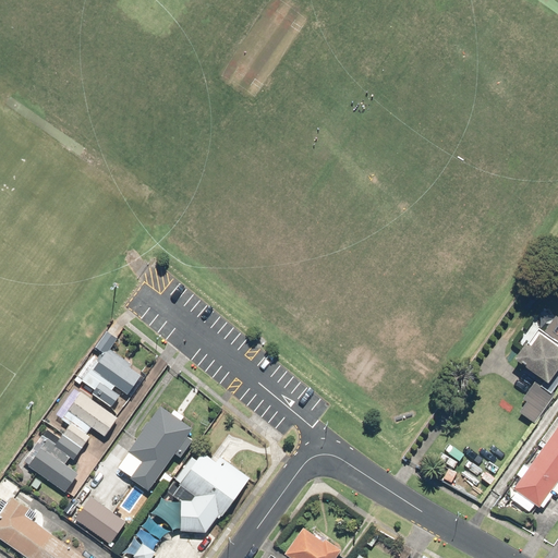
[(524,347),(513,361),(547,386),(557,371),(557,317),(555,315),(542,332),(531,325),(518,342),(524,347)]
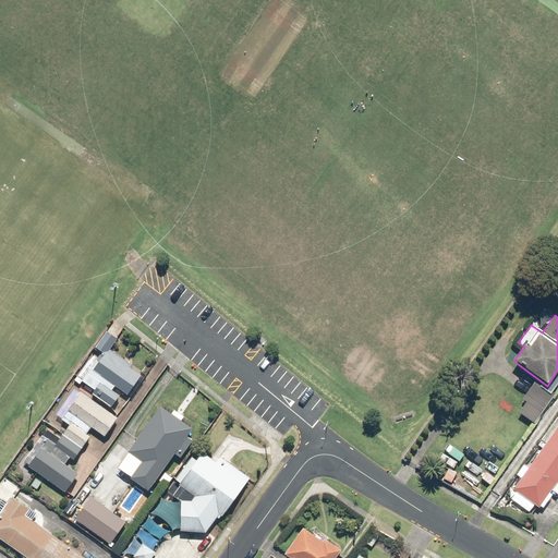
[(92,395),(109,409),(122,392),(131,400),(146,380),(105,348),(95,361),(91,359),(73,381),(79,386),(81,383),(94,392),(92,395)]
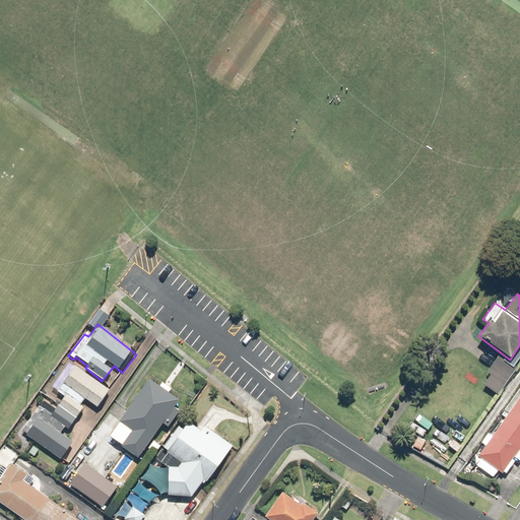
[(96,406),(109,391),(70,361),(50,386),(62,397),(57,403),(76,418),(84,407),(80,404),(85,398),(96,406)]
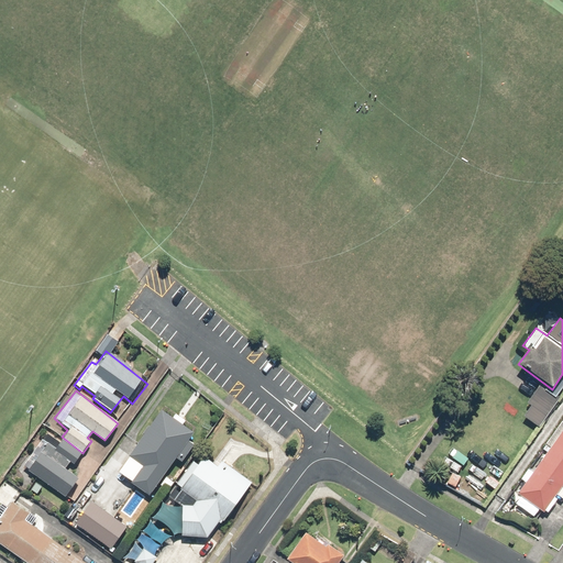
[(150,496),(176,457),(181,462),(194,443),(188,439),(192,432),(181,424),(185,419),(176,414),(172,419),(161,411),(119,473),(132,482),(131,483),(150,496)]
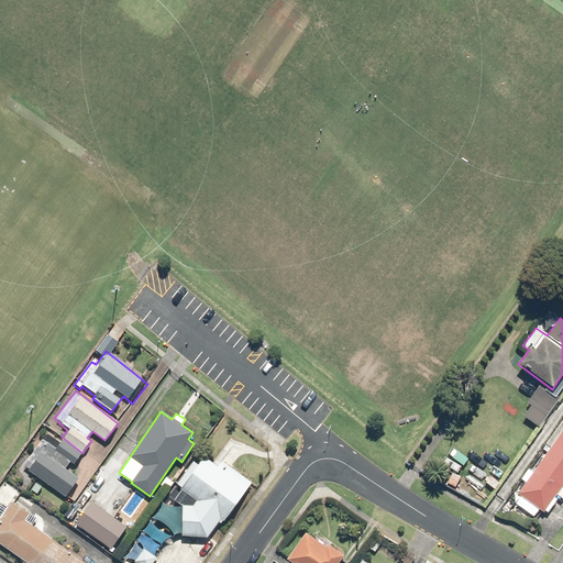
[(562,430),(533,472),(528,468),(521,478),(526,483),(517,495),(520,497),(515,504),(533,517),(539,509),(547,515),(558,499),(555,497),(562,486),(562,430)]
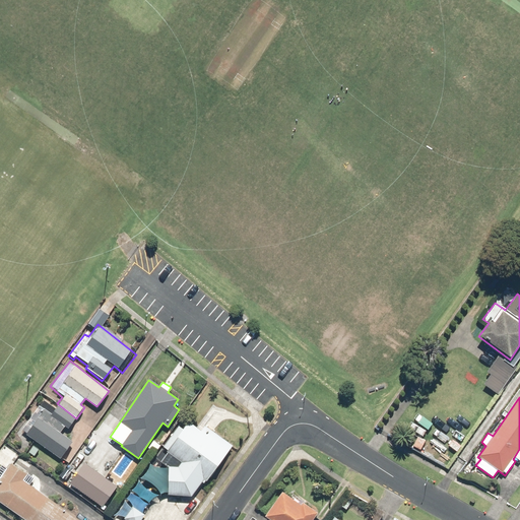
[(67,430),(76,418),(57,403),(50,413),(41,406),(22,429),(60,458),(72,443),(60,434),(65,429),(67,430)]
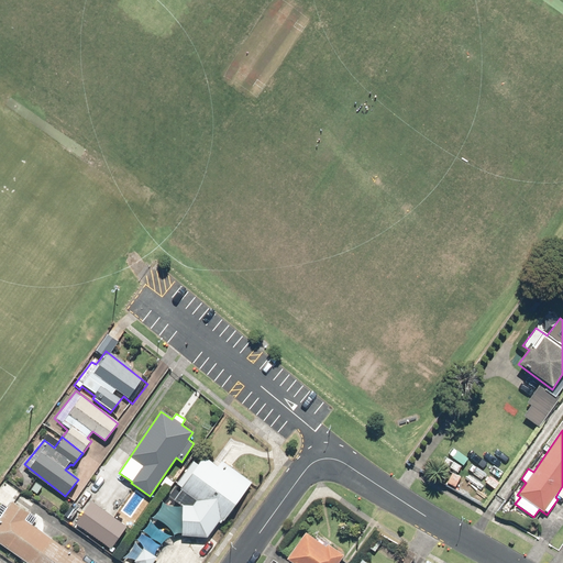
[(224,522),(251,483),(219,459),(214,465),(203,457),(197,465),(194,462),(177,484),(181,488),(180,490),(196,503),(192,507),(184,506),(181,537),(208,539),(221,519),(224,522)]
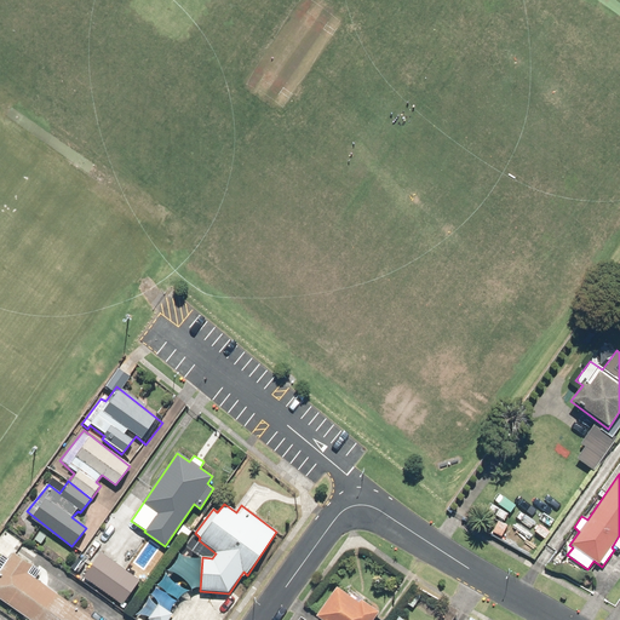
[(103,549),(86,573),(125,600),(142,575),(103,549)]
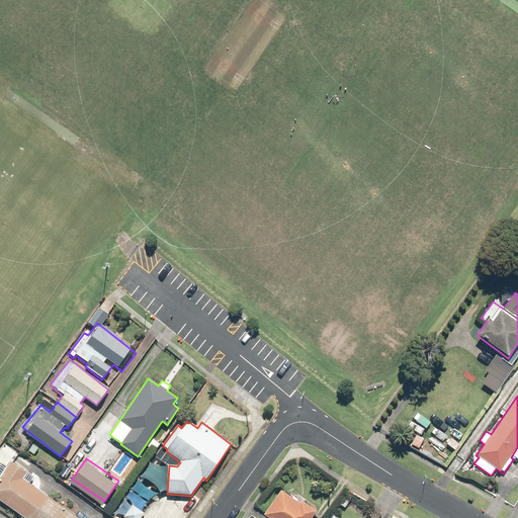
[(12,460),(0,477),(0,499),(25,517),(79,517),(24,479),(29,472),(12,460)]
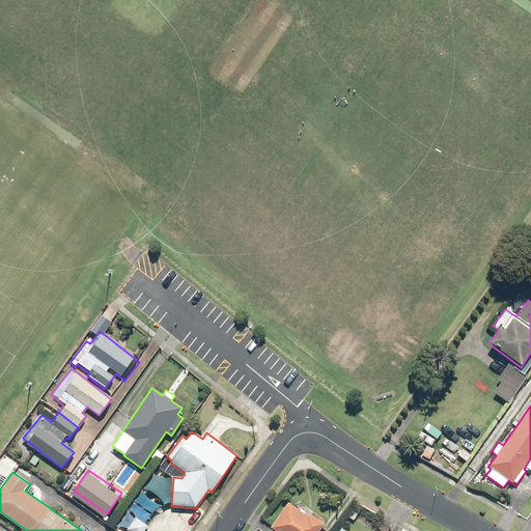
[(317,530),(324,523),(288,499),(270,526),(274,528),(271,530),(317,530)]
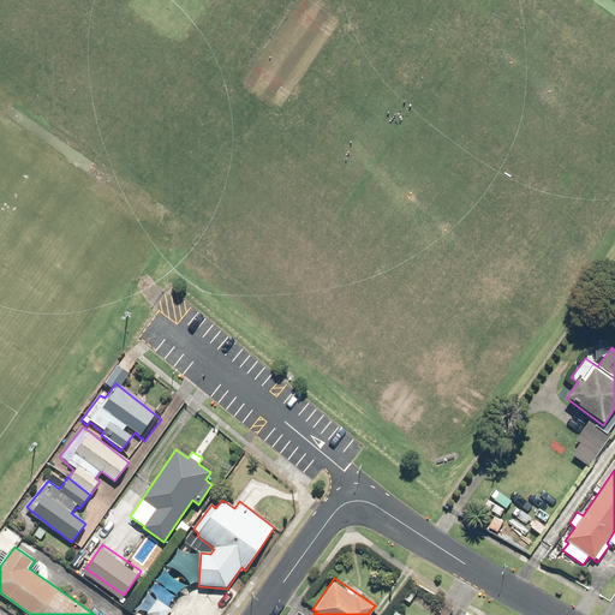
[(150,595),(139,608),(148,614),(168,614),(172,610),(150,595)]
